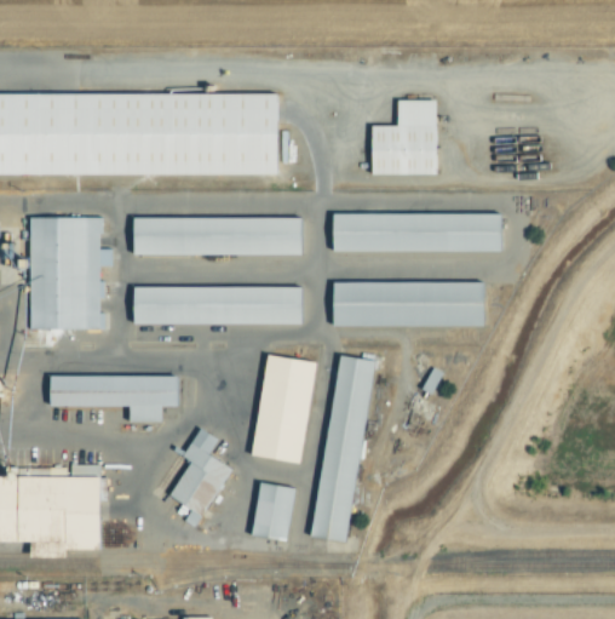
[(279,93),(0,93),(0,175),(277,176),(277,162),(287,162),(287,132),(279,132),(279,93)]
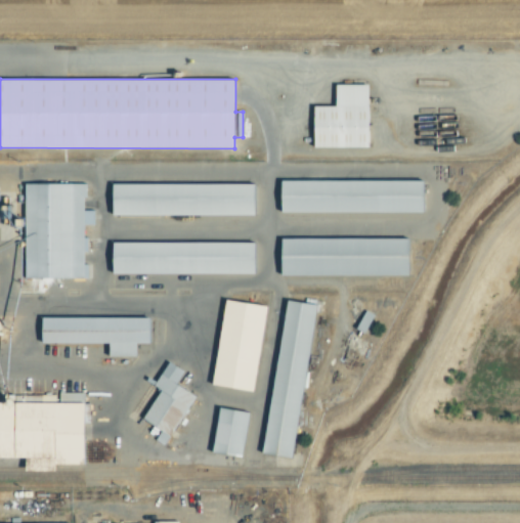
[(314,106),(315,148),(370,147),(369,85),(336,85),(336,106),(314,106)]
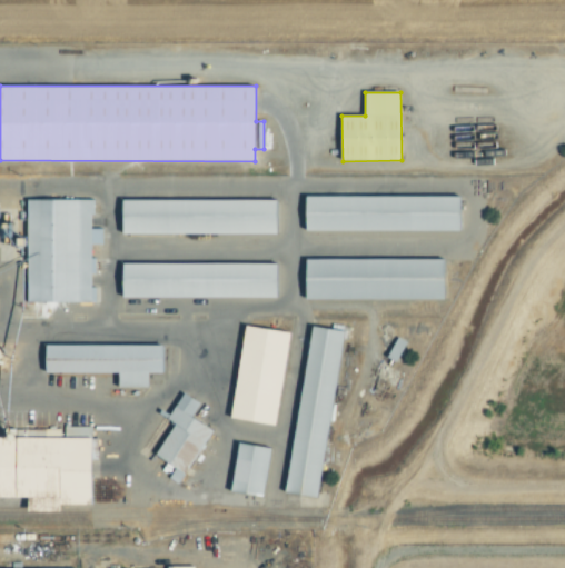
[(307,197),(307,232),(462,231),(462,196),(307,197)]
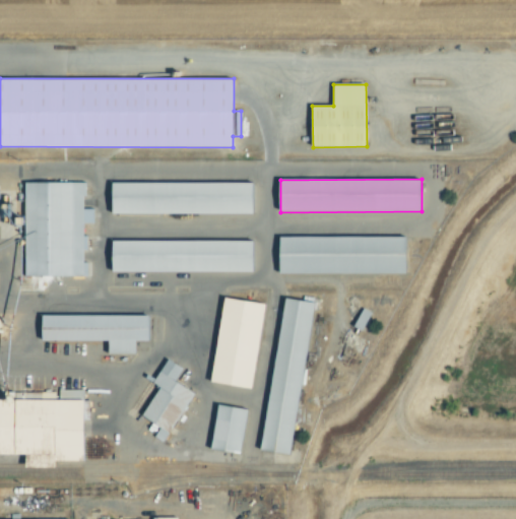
[(24,182),(23,276),(86,276),(86,263),(84,263),(84,236),(82,236),(82,223),(91,223),(91,209),(83,209),(83,183),(24,182)]
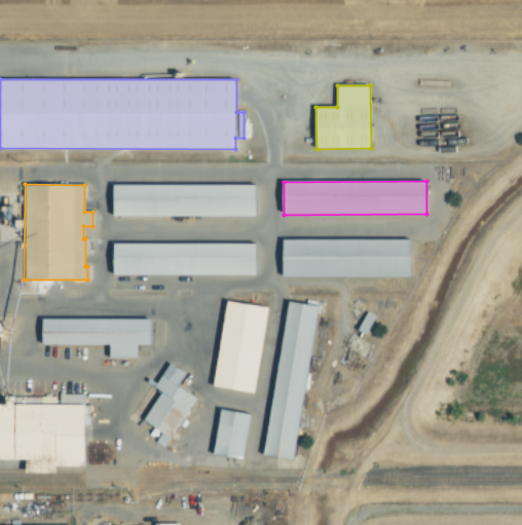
[(114,217),(256,216),(256,184),(114,185),(114,217)]
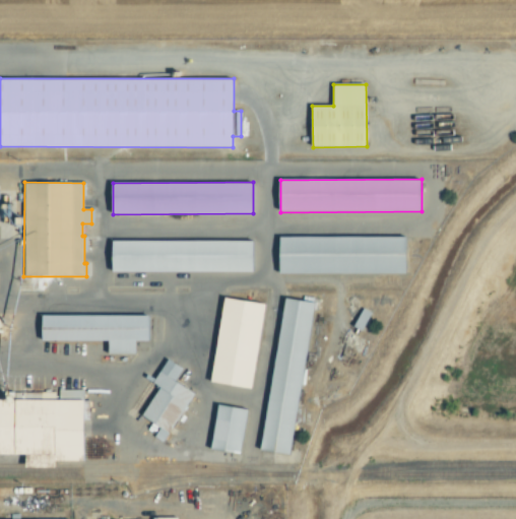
[(280,274),(407,273),(407,237),(279,238),(280,274)]
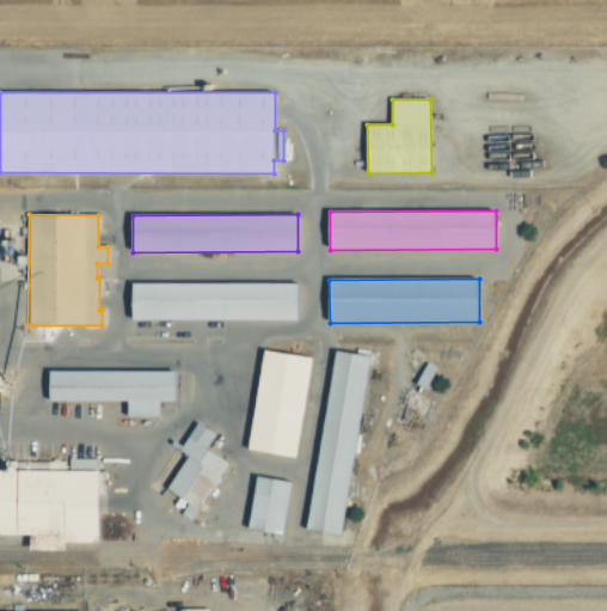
[(133,283),(133,321),(299,319),(299,282),(133,283)]
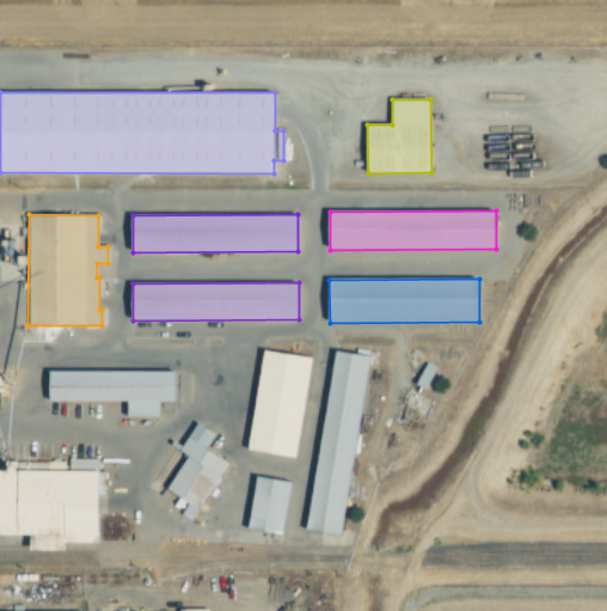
[(249,452),(296,459),(311,356),(263,349),(249,452)]
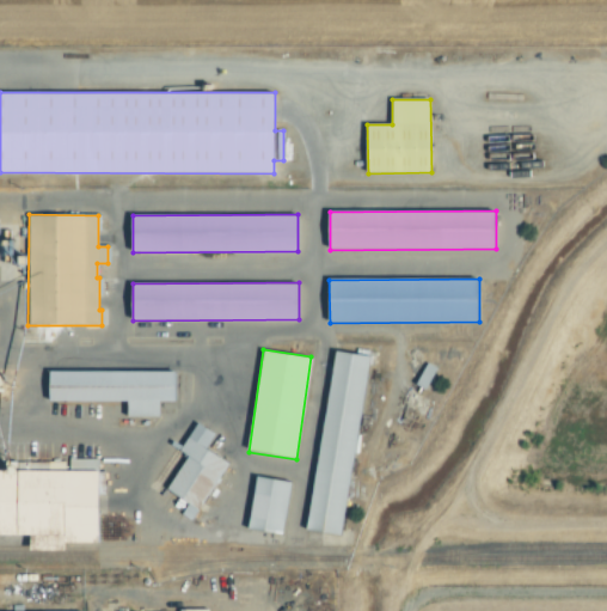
[(368,355),(333,350),(308,531),(343,536),(368,355)]
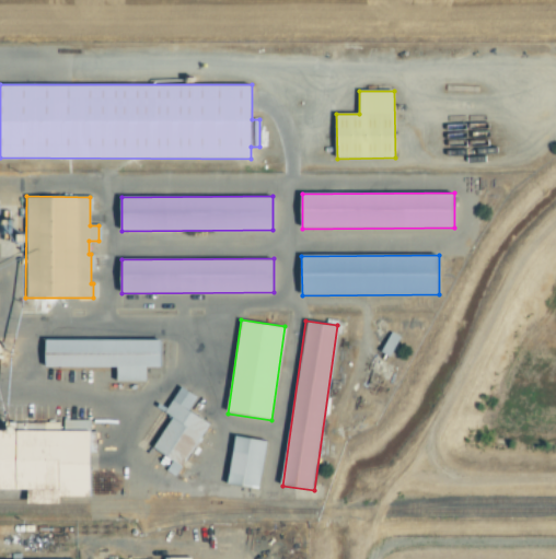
[(397,337),(389,333),(380,352),(389,357),(397,337)]
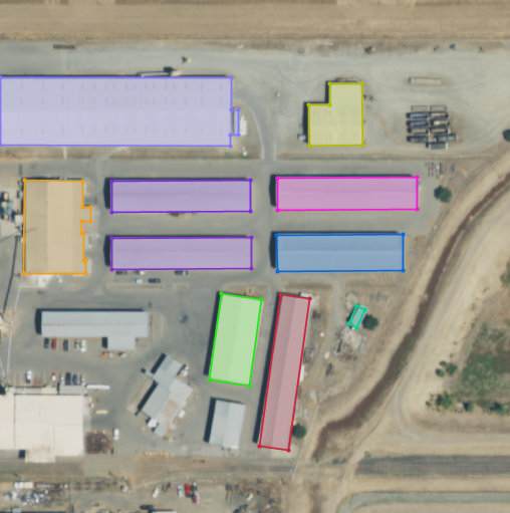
[(106,337),(106,350),(135,350),(135,337),(149,337),(148,311),(42,312),(42,337),(106,337)]
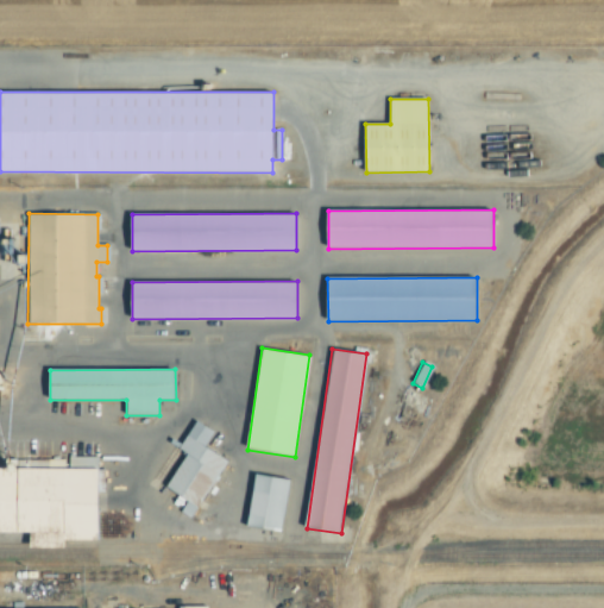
[(187,452),(165,489),(186,501),(178,512),(192,519),(227,459),(205,446),(214,431),(195,420),(178,449),(187,452)]
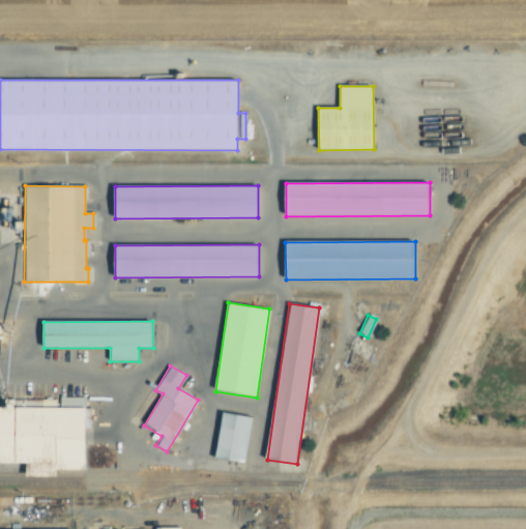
[(0,463),(56,464),(57,471),(87,471),(87,407),(20,408),(20,406),(0,405),(0,463)]
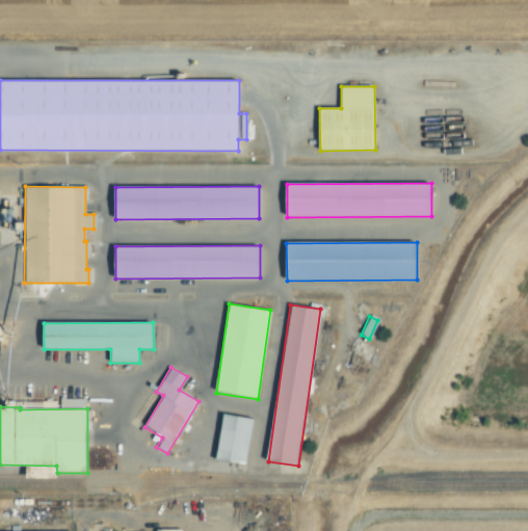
[(254,419),(223,414),(215,461),(246,466),(254,419)]
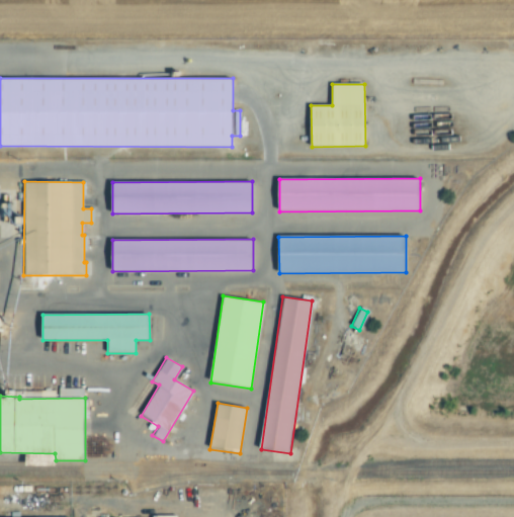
All buildings are outlined.
